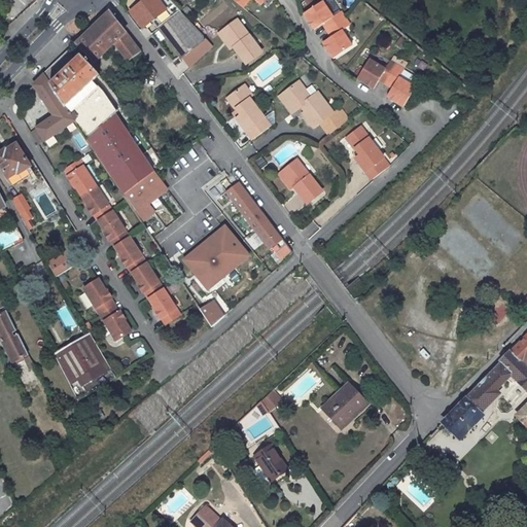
[(157,0),(144,0),(130,11),(143,28),(166,9),(157,0)]
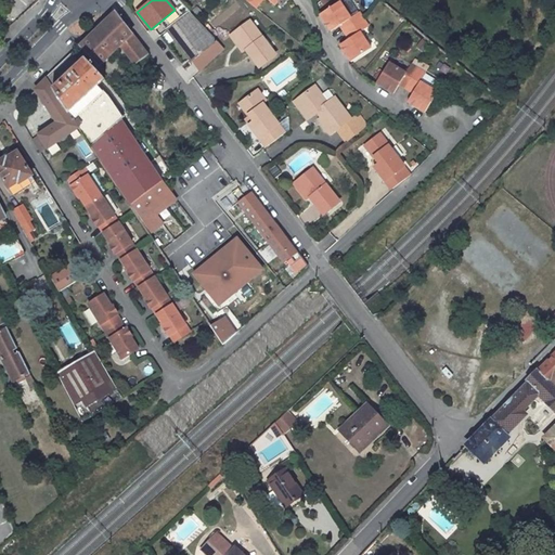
[(246,0),(257,9),(265,0),(269,0),(276,7),(282,0),(246,0)]
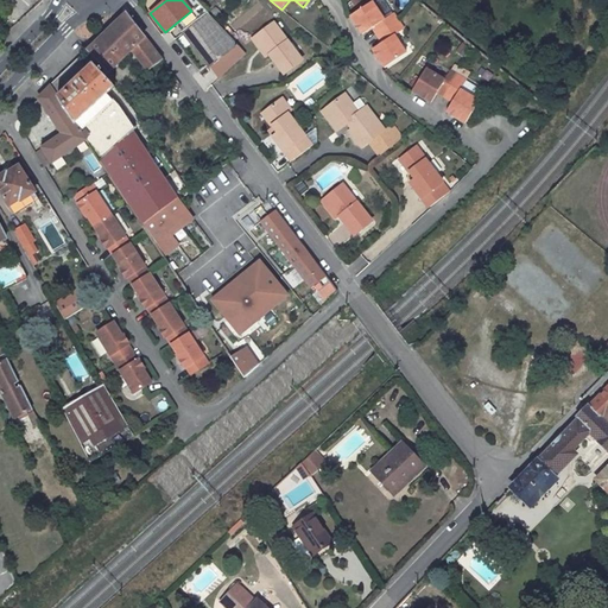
[(352,16),(365,33),(374,27),(379,35),(400,21),(394,14),(385,20),(373,2),(352,16)]
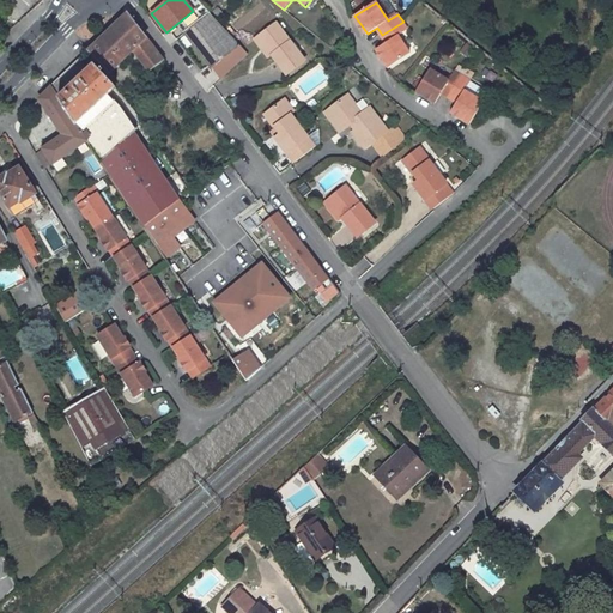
[(137,47),(157,73),(167,66),(127,13),(89,52),(110,73),(137,47)]
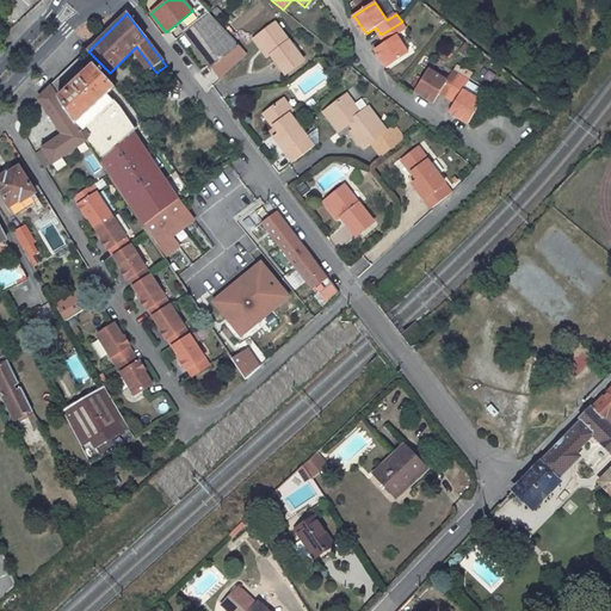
[(210,14),(183,35),(208,69),(229,54),(234,61),(245,53),(220,25),(210,14)]
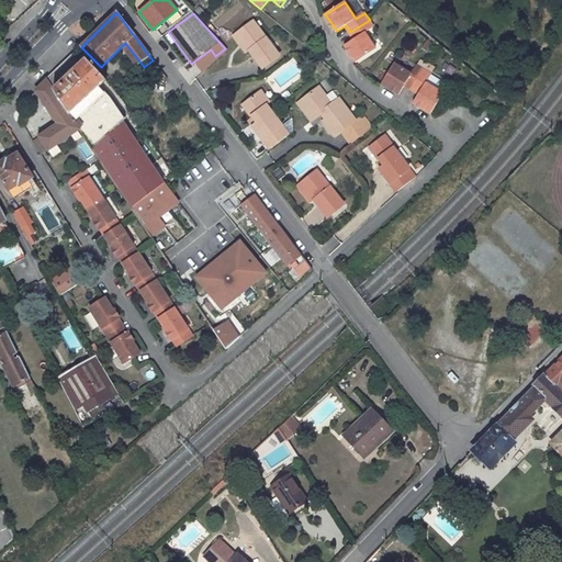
[(255,18),(238,30),(249,45),(261,64),(279,52),(255,18)]
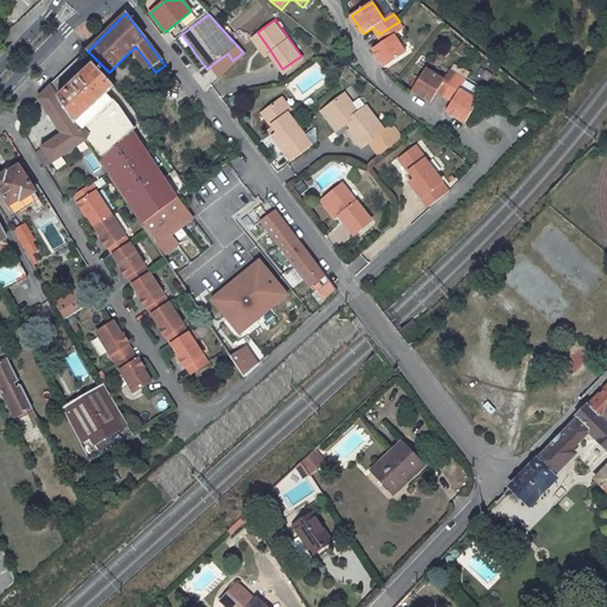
[(385,66),(406,55),(394,36),(404,29),(400,21),(378,34),(383,42),(374,49),(385,66)]
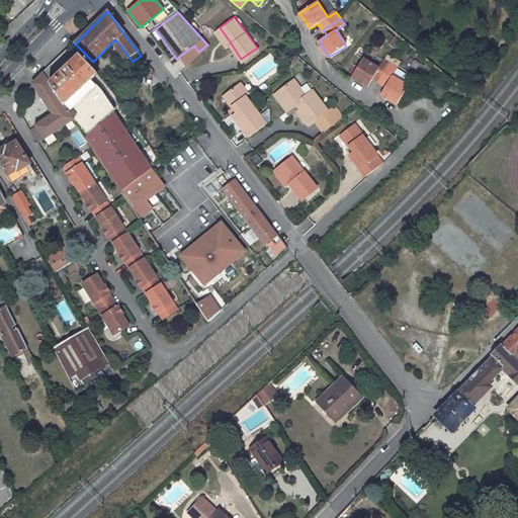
[(220,27),(214,30),(225,45),(230,41),(220,27)]
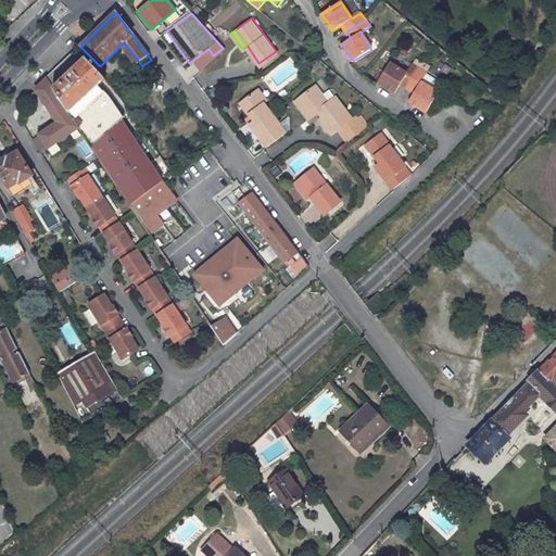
[(209,49),(189,63),(193,68),(213,55),(209,49)]
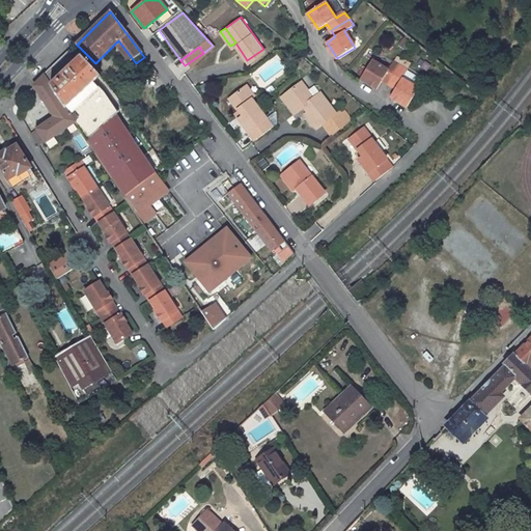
[(73,66),(81,58),(82,57),(74,48),(44,78),(50,87),(59,79),(63,75),(64,76),(68,72),(73,67),(73,66)]
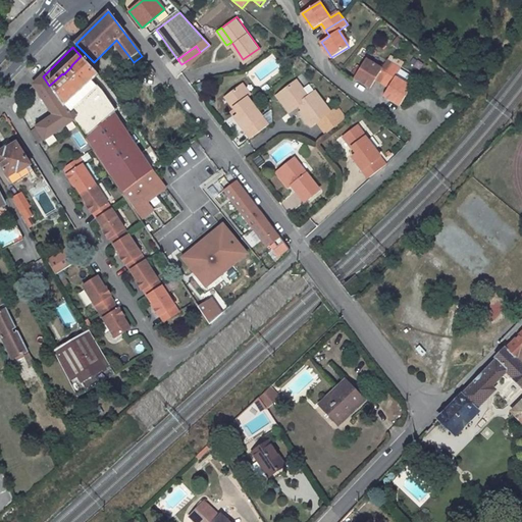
[(150,172),(151,171),(143,160),(112,113),(115,111),(101,92),(92,82),(98,76),(80,57),(71,65),(71,66),(67,70),(63,74),(62,73),(58,77),(49,86),(72,121),(73,121),(106,169),(121,194),(150,172)]
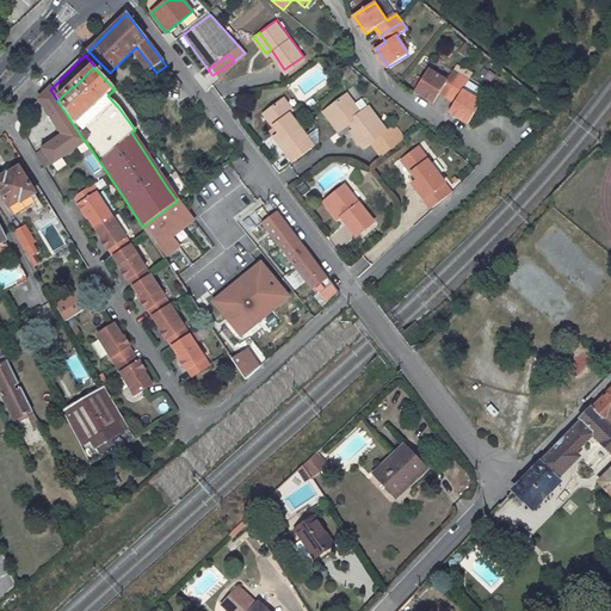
[(418,88),(436,100),(443,90),(450,94),(462,75),(455,71),(449,80),(432,68),(418,88)]
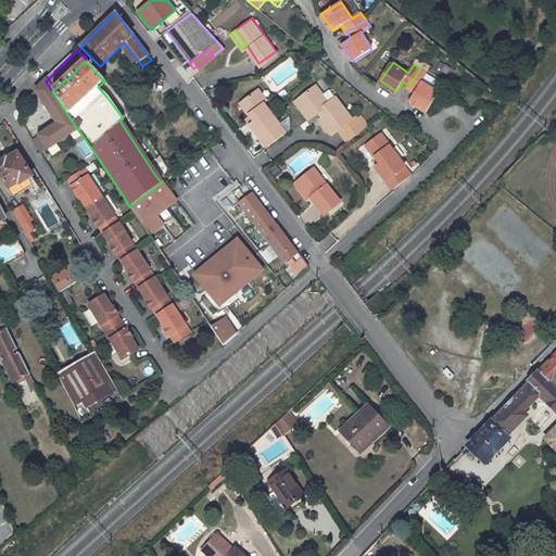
[(427,111),(441,89),(434,77),(420,68),(409,86),(417,90),(411,100),(427,111)]
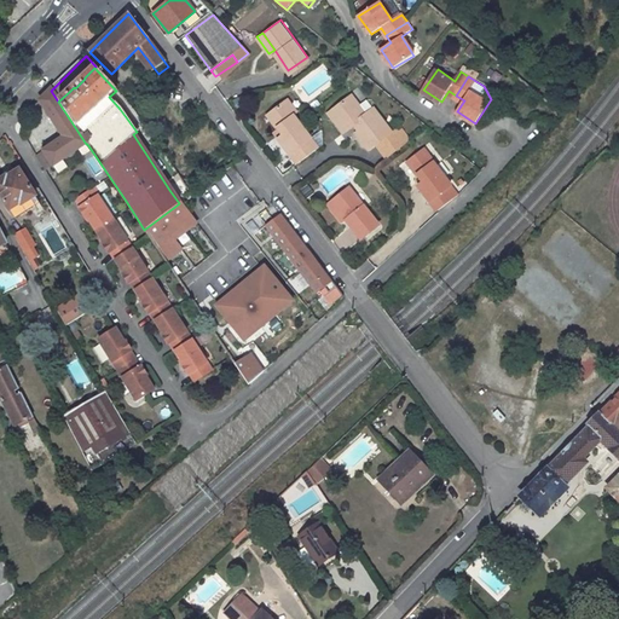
[(86,144),(51,91),(39,102),(59,133),(51,139),(53,143),(44,150),(55,166),(87,144),(86,144)]
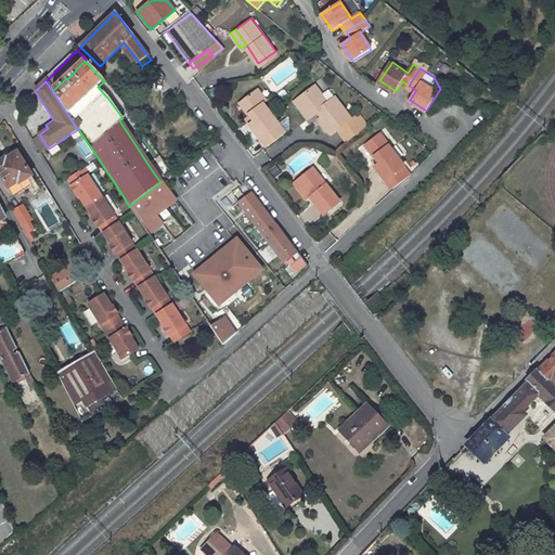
[(335,99),(322,82),(306,94),(319,112),(322,110),(337,130),(346,141),(365,126),(358,115),(341,93),(335,99)]
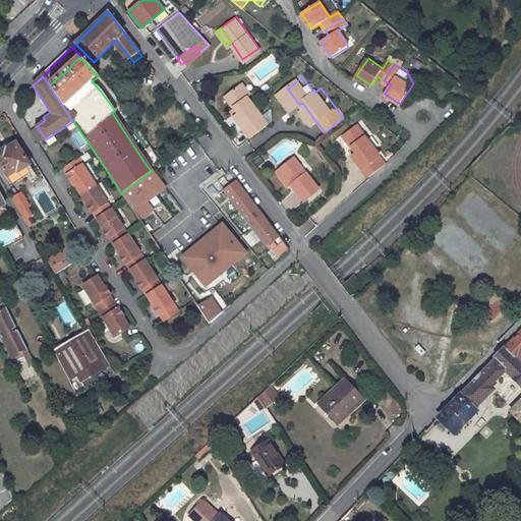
[(262,117),(240,88),(226,98),(238,116),(233,119),(248,140),(265,128),(258,119),(262,117)]
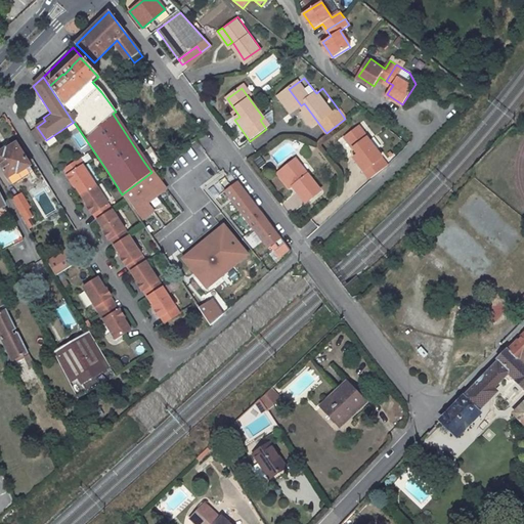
[(285,93),(296,108),(301,105),(289,89),(285,93)]
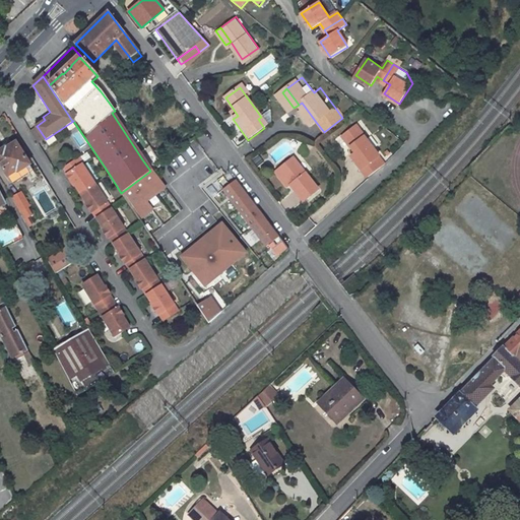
[(382,153),(360,124),(346,133),(360,151),(355,154),(371,175),(384,165),(378,156),(382,153)]
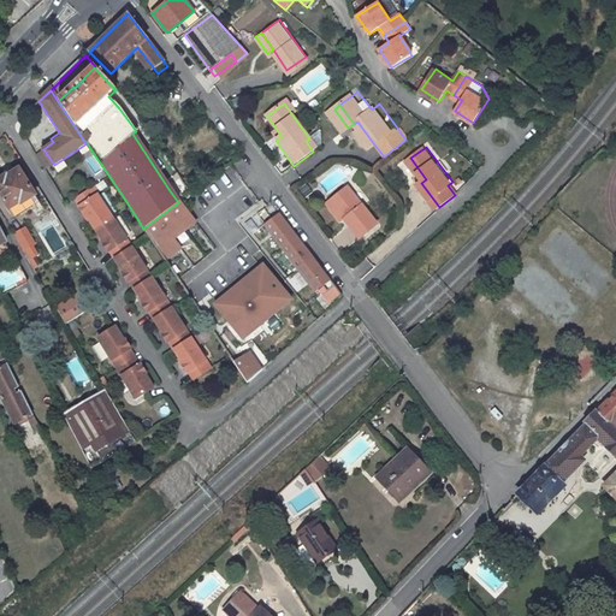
[(34,157),(43,172),(54,165),(43,149),(34,157)]
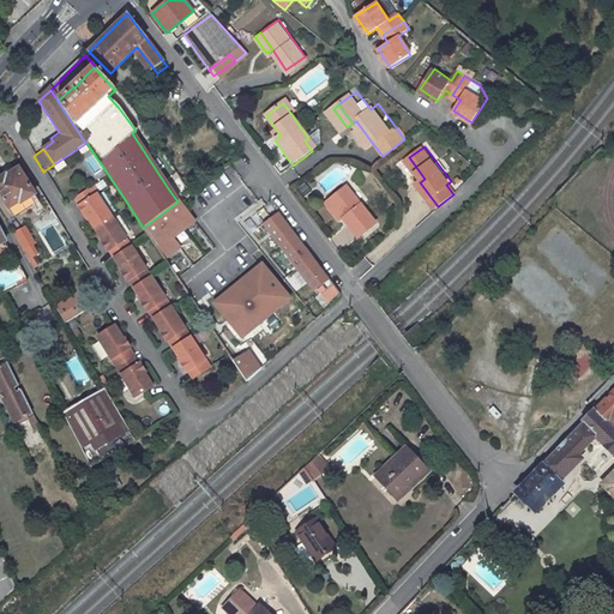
[(22,203),(35,196),(18,168),(6,176),(5,175),(2,175),(0,175),(0,193),(10,209),(20,202),(22,203)]
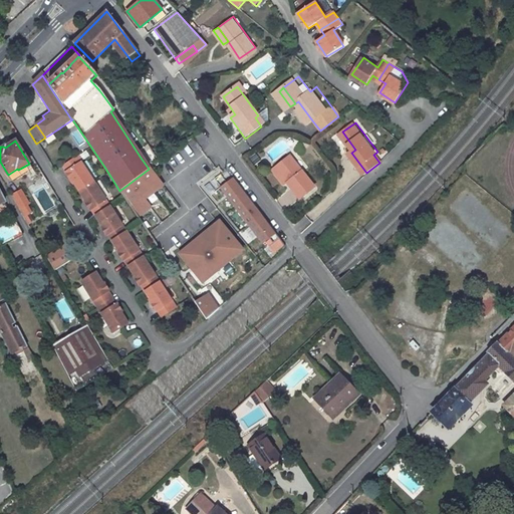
[(72,180),(79,192),(94,182),(82,162),(83,162),(79,156),(63,166),(67,172),(65,173),(70,181),(72,180)]
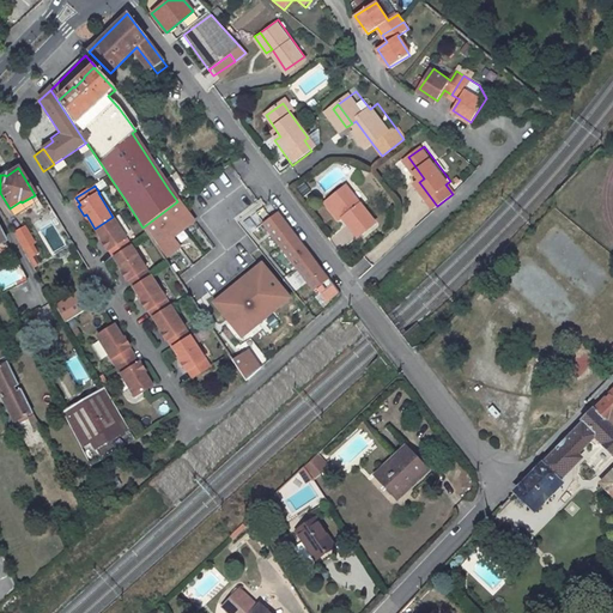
[(381,228),(352,189),(333,204),(346,220),(362,242),(381,228)]
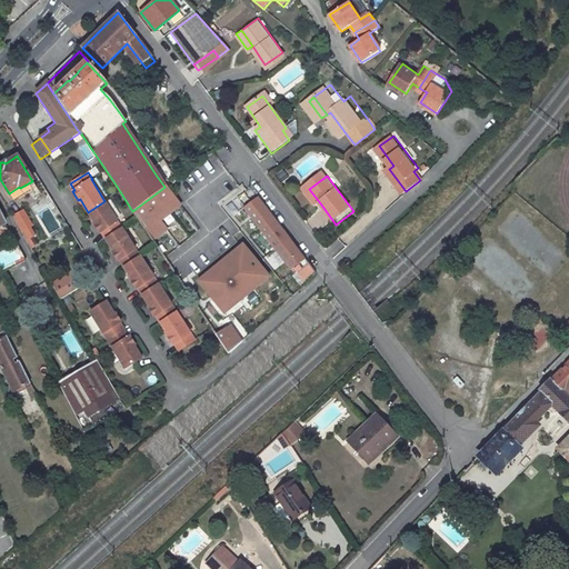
[(132,211),(153,241),(165,232),(158,222),(180,206),(165,187),(163,188),(132,211)]
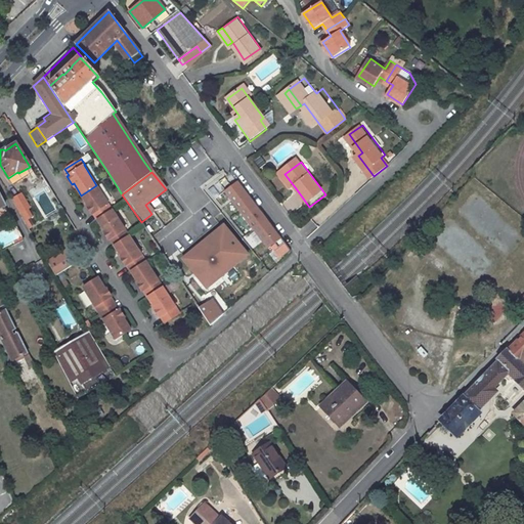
[(280,178),(291,192),(296,188),(285,174),(280,178)]
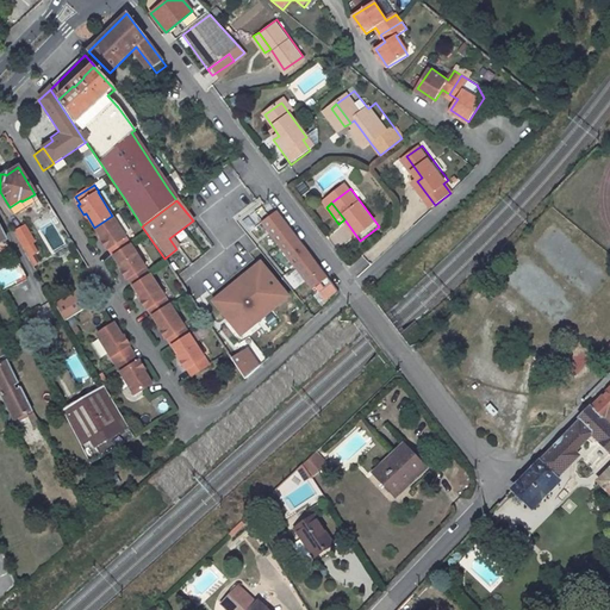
[(278,212),(265,222),(317,294),(332,285),(278,212)]
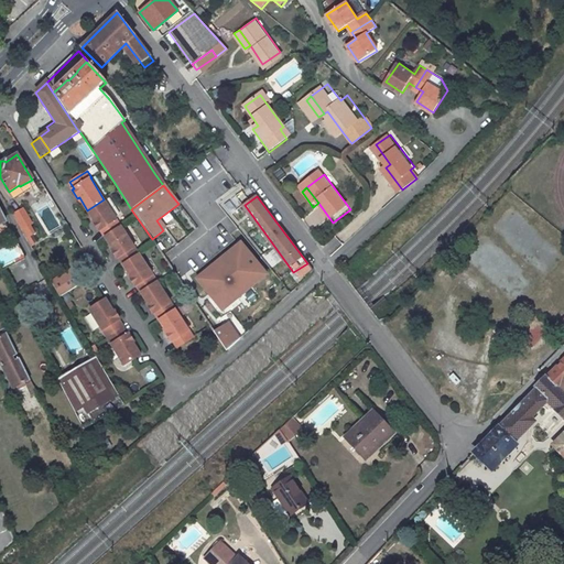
[(95,225),(99,232),(101,231),(105,238),(120,229),(116,223),(118,221),(104,199),(87,210),(96,224),(95,225)]
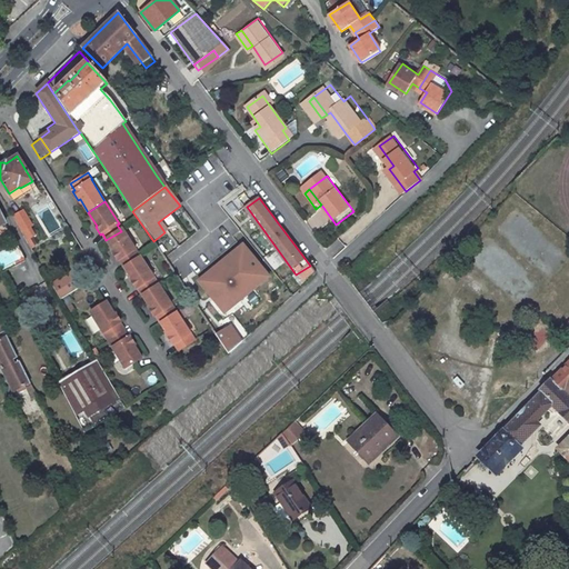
[(26,239),(37,233),(22,208),(12,215),(26,239)]
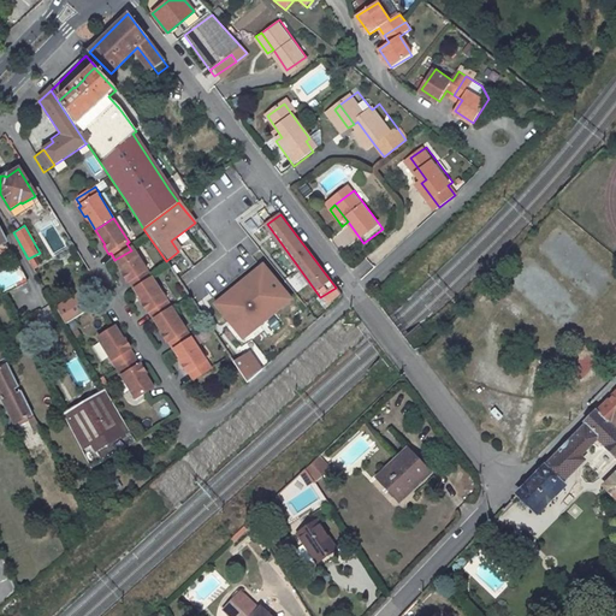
[(339,249),(354,240),(345,229),(332,240),(339,249)]
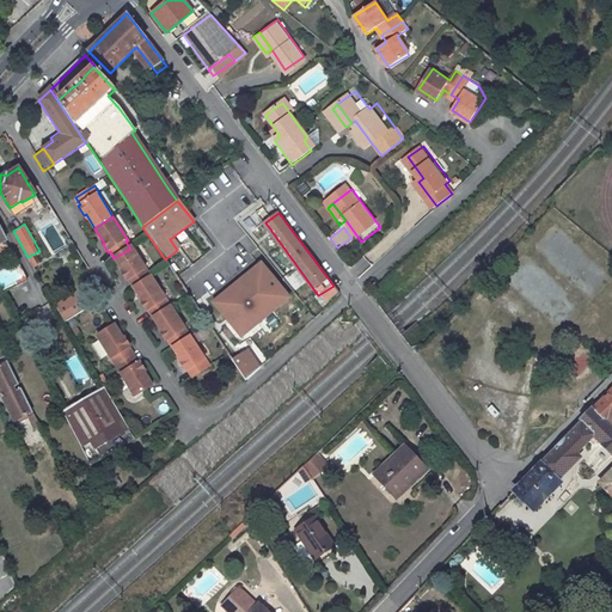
[(114,258),(123,273),(122,274),(128,283),(129,282),(134,288),(150,279),(145,271),(147,270),(133,248),(130,249),(114,258)]
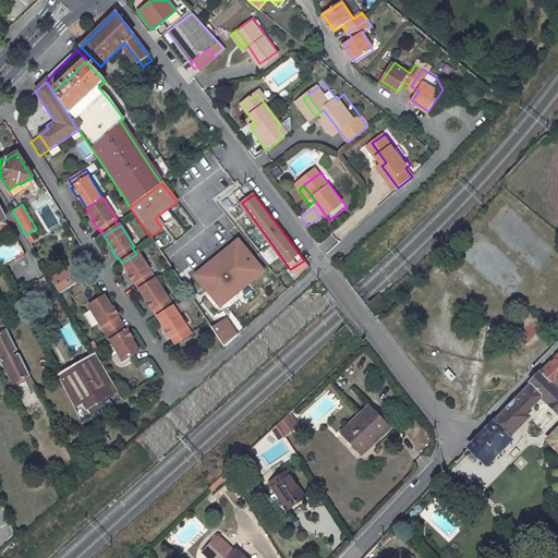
[(0,246),(0,264),(1,266),(23,254),(15,239),(0,246)]
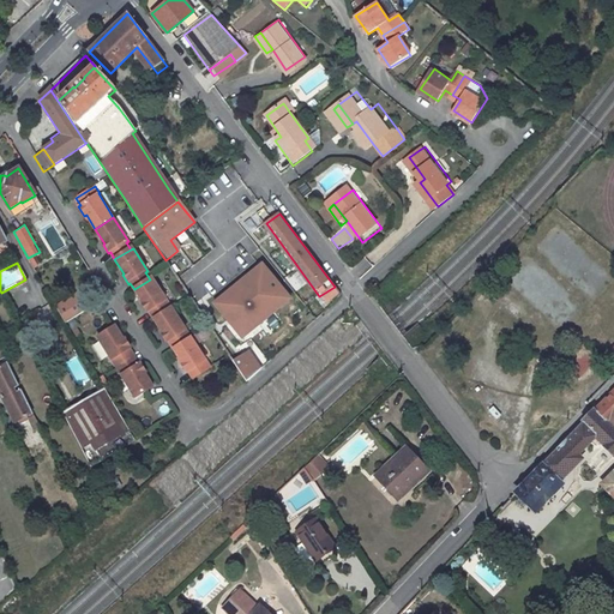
[(262,263),(211,302),(241,339),(292,300),(262,263)]
